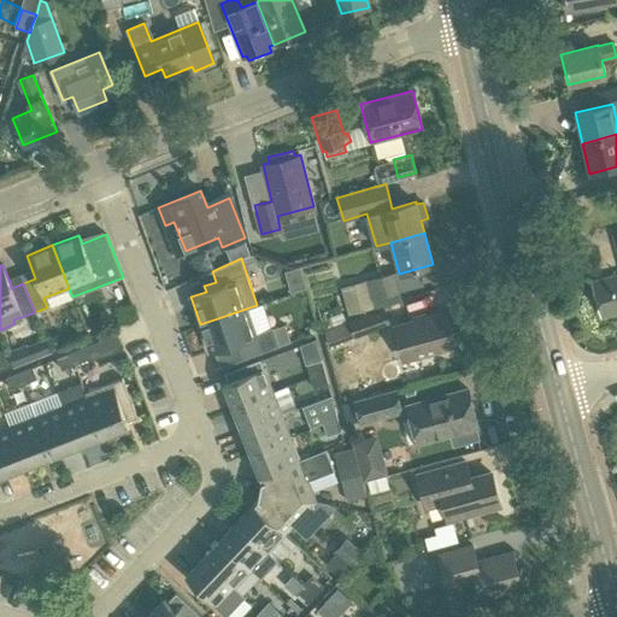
[(394,272),(342,287),(350,315),(374,307),(371,299),(400,291),(394,272)]
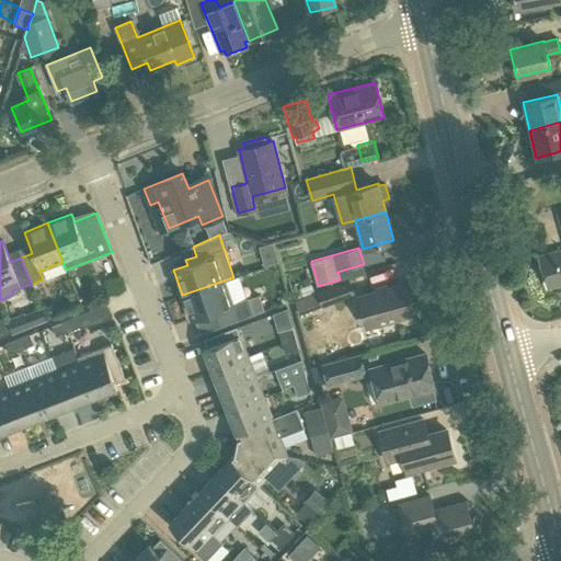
[(560,249),(538,256),(547,288),(560,283),(560,249)]
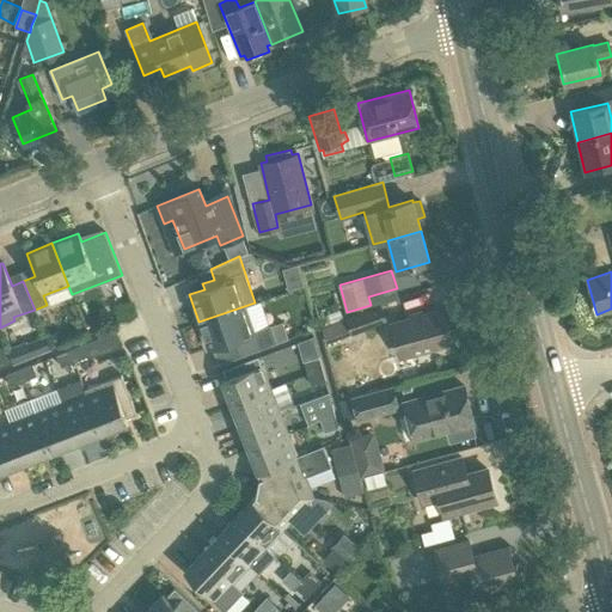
[(255,303),(199,322),(208,349),(224,343),(225,349),(237,344),(240,356),(276,343),(270,326),(270,325),(252,331),(244,307),(255,303)]
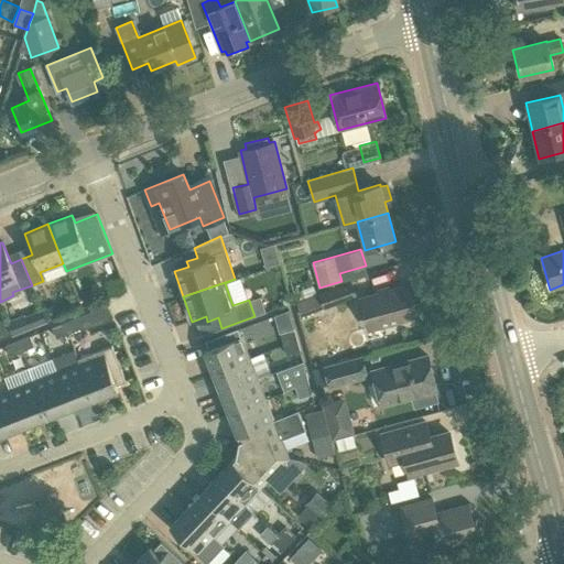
[(350,283),(296,303),(301,315),(355,296),(350,283)]
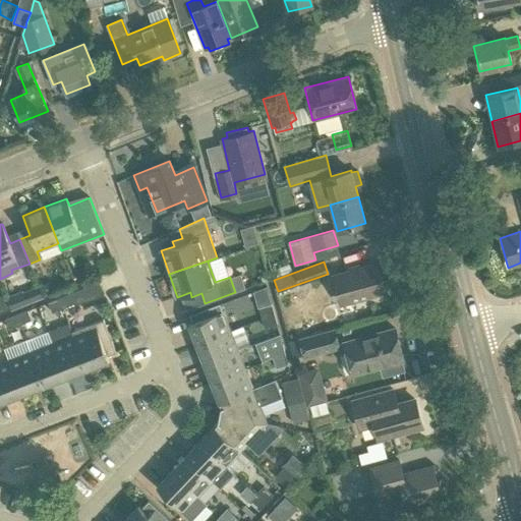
[(377,264),(334,276),(341,303),(384,291),(377,264)]
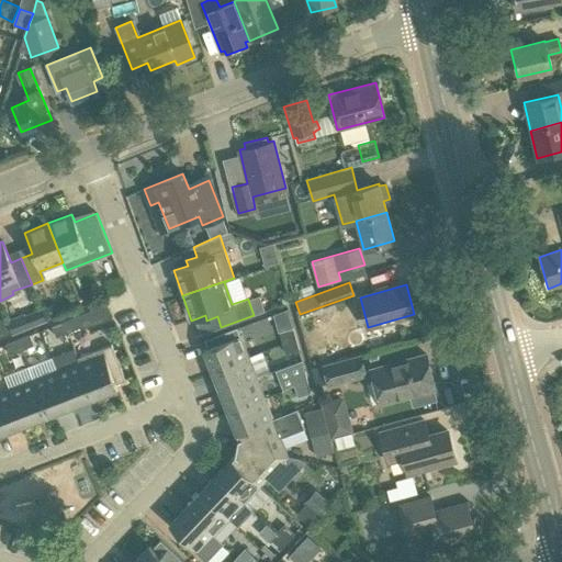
[(259,295),(248,300),(254,315),(265,311),(259,295)]
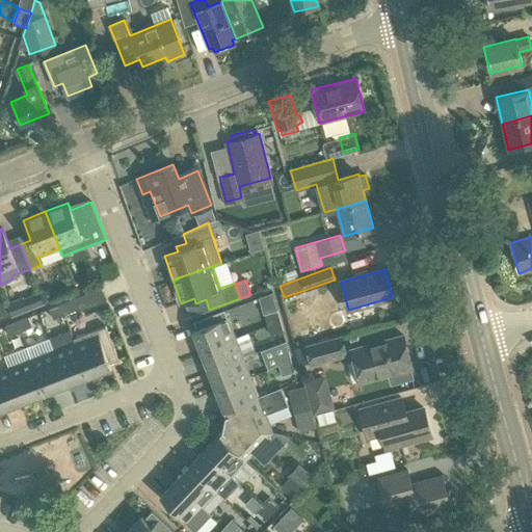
[(44,303),(38,292),(22,298),(21,296),(6,302),(11,316),(44,303)]
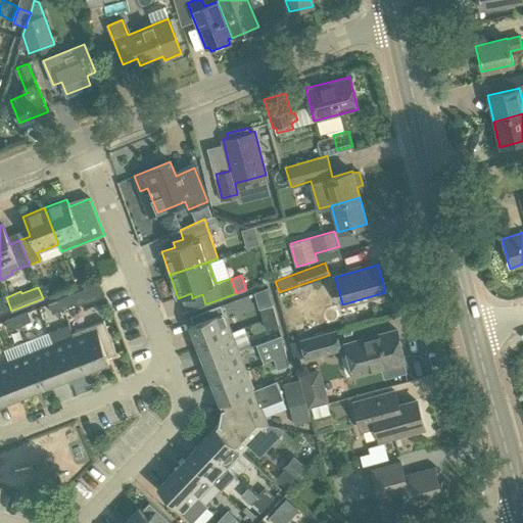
[(74,293),(59,299),(63,308),(78,303),(74,293)]
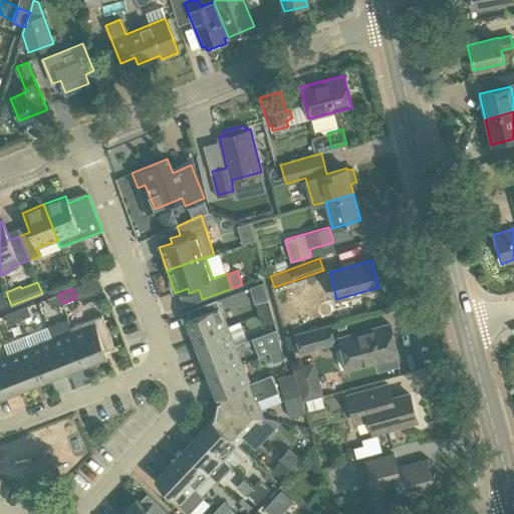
[(58,294),(47,298),(51,308),(62,303),(58,294)]
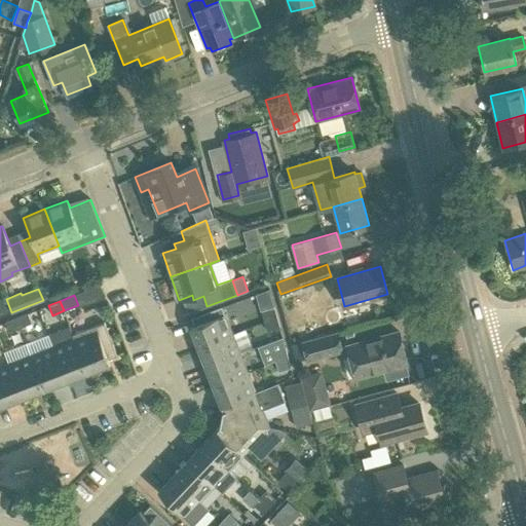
[(273,307),(261,310),(264,321),(276,317),(273,307)]
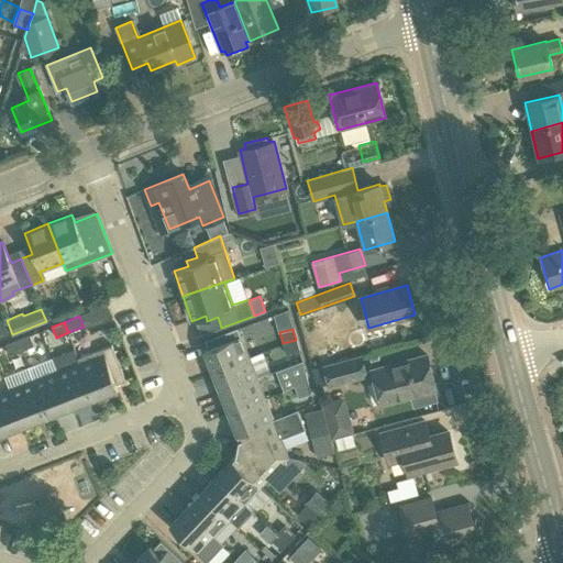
[(30,335),(18,340),(21,351),(33,346),(30,335)]
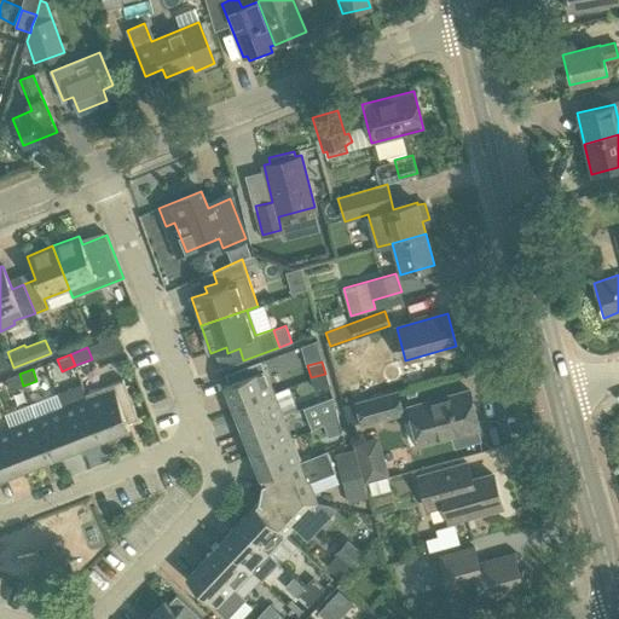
[(264,369),(224,385),(232,409),(273,393),(264,369)]
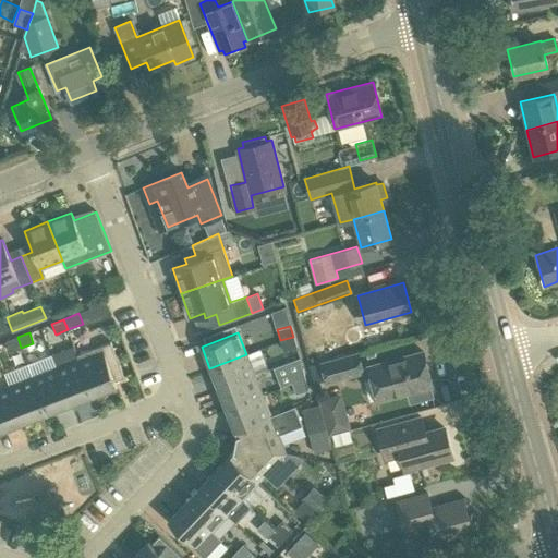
[(17,337),(4,342),(9,352),(21,348),(17,337)]
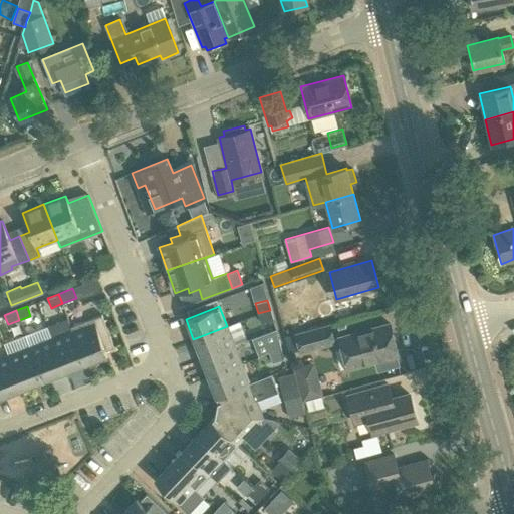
[(273,319),(270,310),(258,313),(260,323),(273,319)]
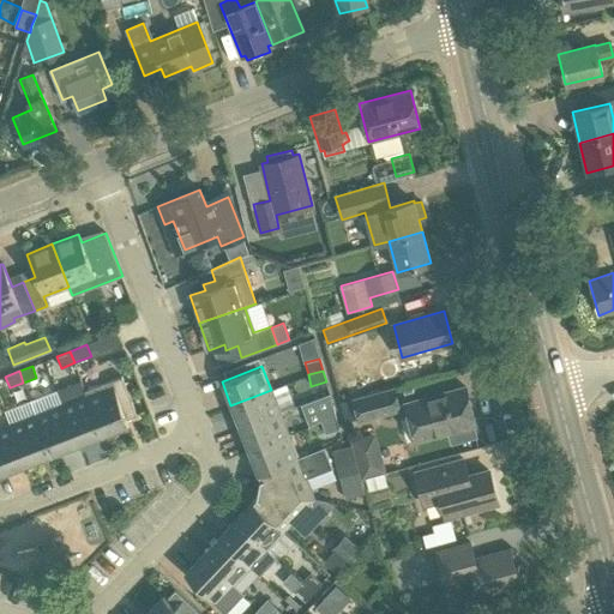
[(121,377),(84,391),(85,395),(86,395),(102,435),(128,425),(126,419),(137,415),(121,377)]
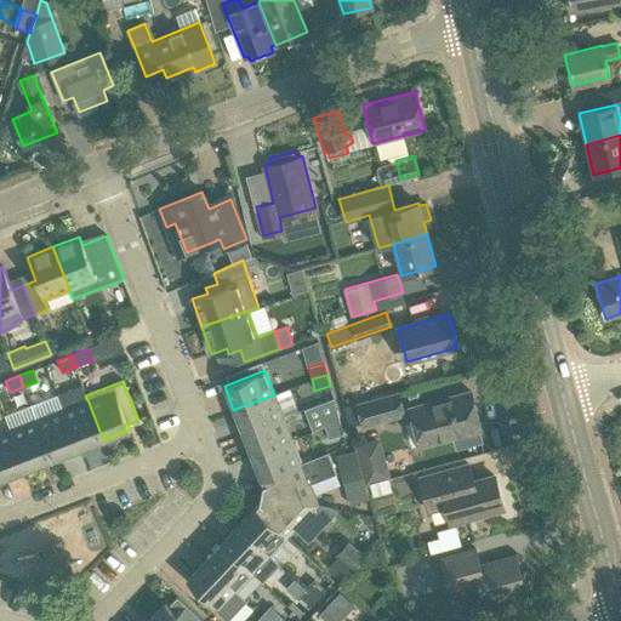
[(398,392),(355,404),(360,426),(403,414),(398,392)]
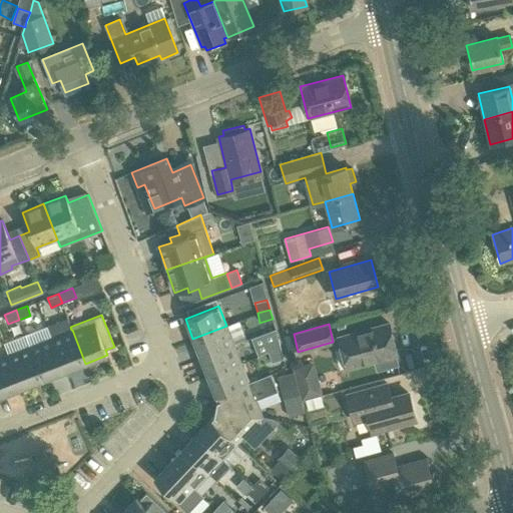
[(389,324),(339,338),(347,368),(397,355),(389,324)]
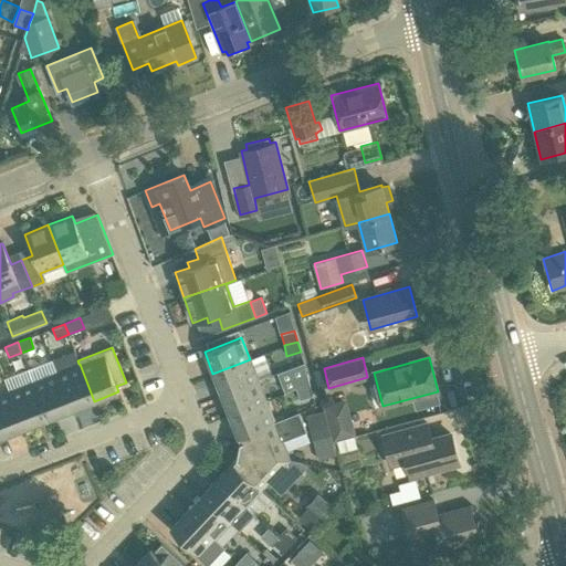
[(250,359),(212,374),(221,395),(258,380),(250,359)]
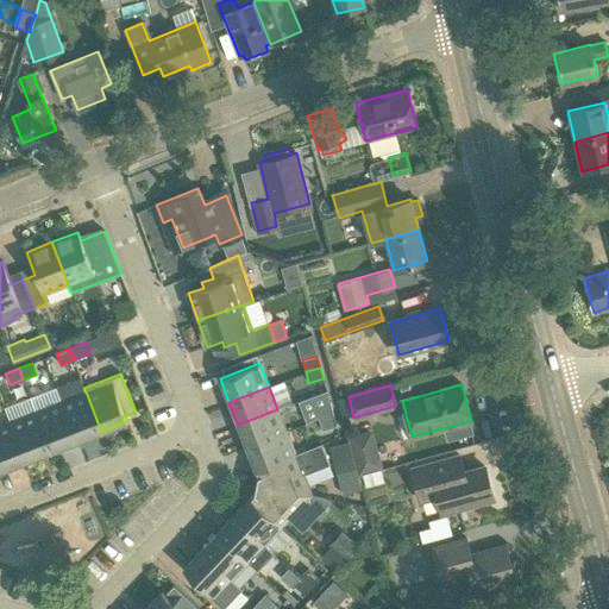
[(31,400),(36,410),(51,451),(76,441),(61,401),(56,389),(31,400)]
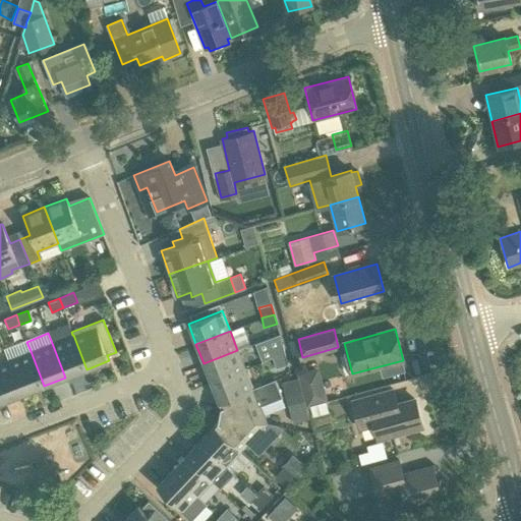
[(73,335),(72,335),(52,343),(65,378),(87,369),(73,335)]
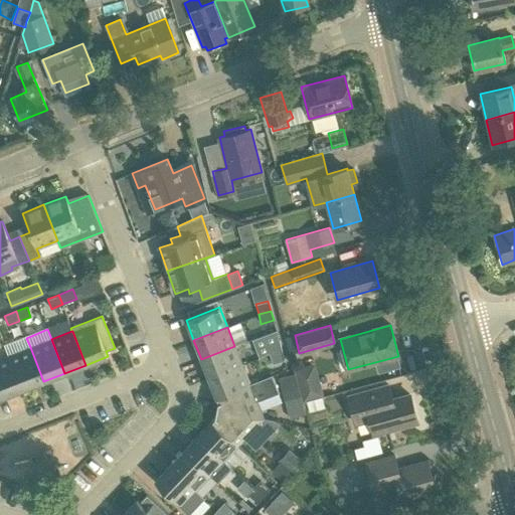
[(267,344),(270,353),(282,350),(279,340),(267,344)]
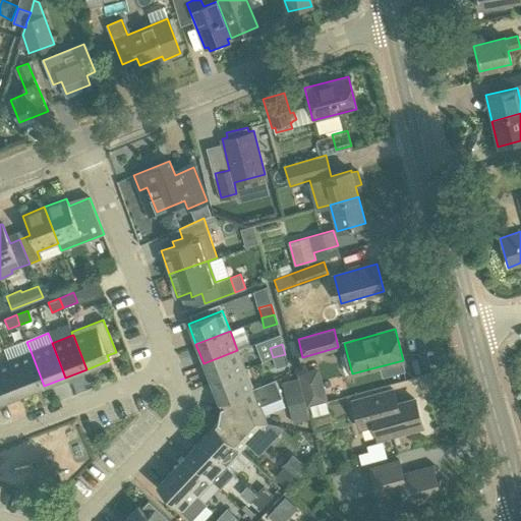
[(247,351),(250,360),(268,355),(266,346),(247,351)]
